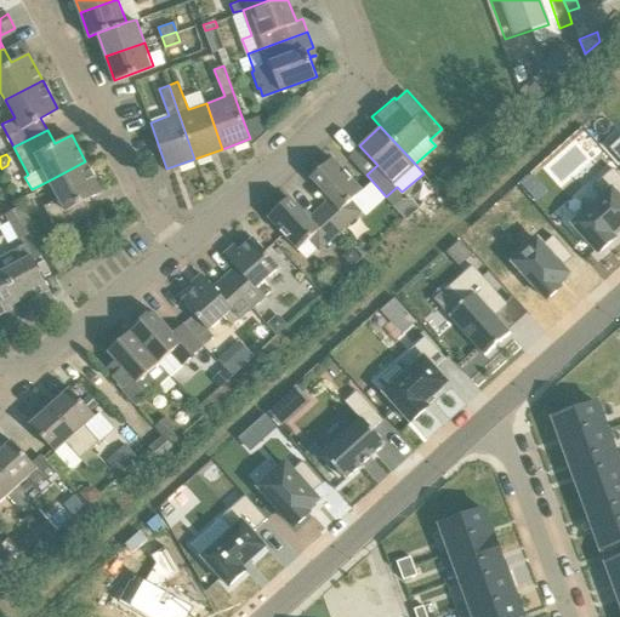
[(351,200),(363,189),(333,155),(311,176),(330,196),(319,206),(341,230),(362,211),(351,200)]
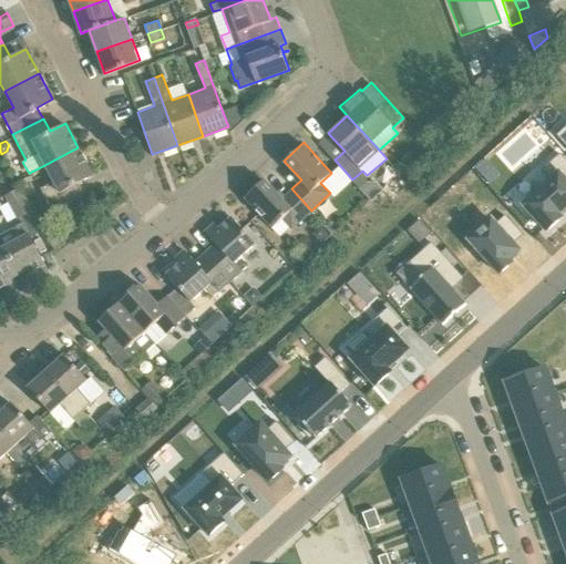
[(41,187),(53,211),(83,195),(76,182),(92,173),(78,147),(44,165),(52,181),(41,187)]
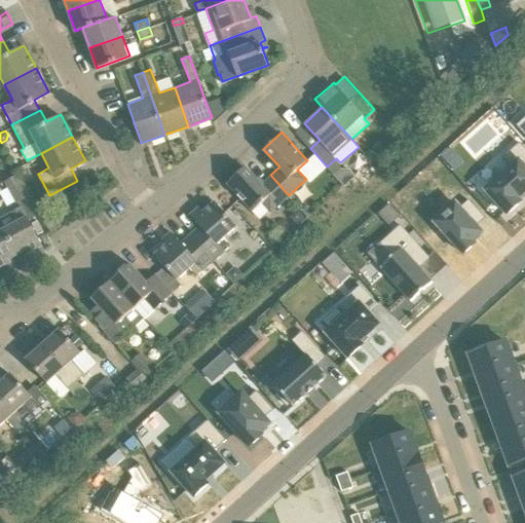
[(478,187),(501,213),(516,200),(511,194),(524,182),(524,171),(511,156),(478,187)]
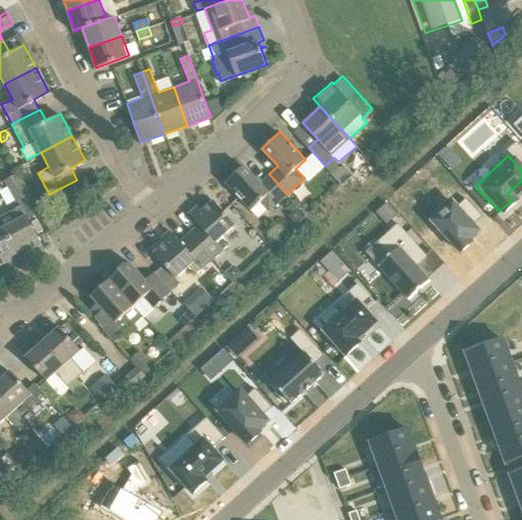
[(269,174),(259,182),(243,164),(226,181),(252,209),(261,202),(269,211),(287,194),(269,174)]
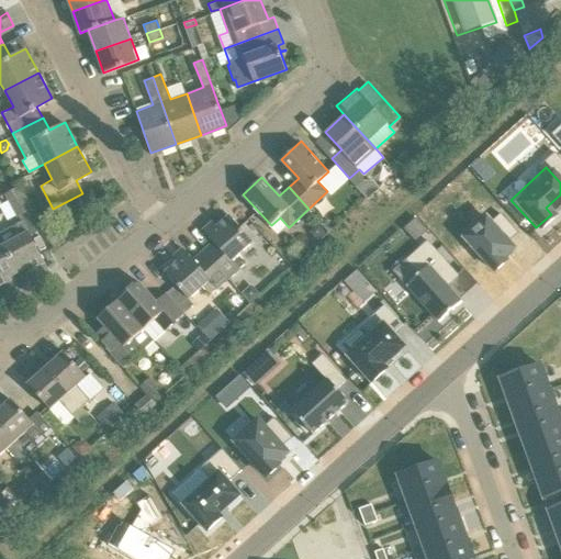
[(4,193),(17,216),(30,210),(18,187),(4,193)]
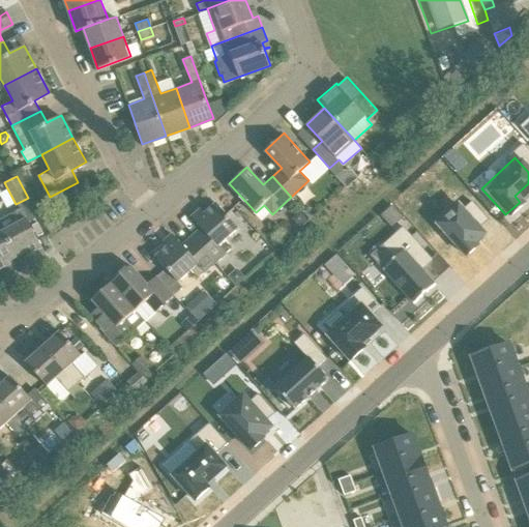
[(226,239),(239,228),(215,201),(204,212),(200,207),(190,215),(201,226),(192,235),(216,262),(227,253),(226,253),(232,246),(226,239)]
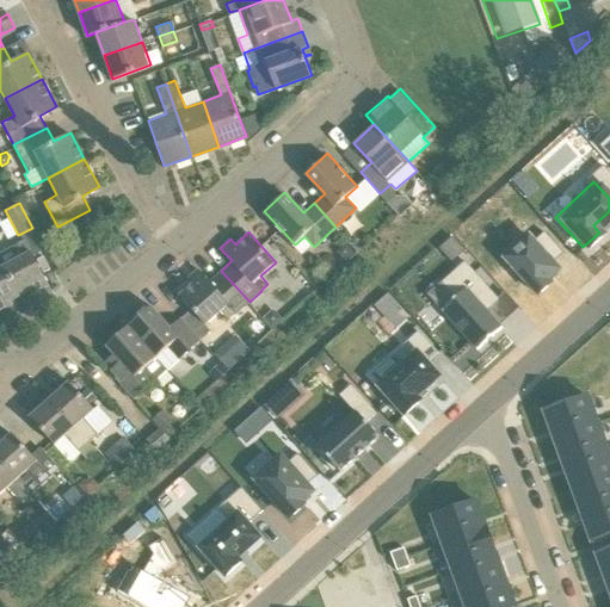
[(499,262),(531,298),(555,277),(547,267),(558,258),(538,236),(528,246),(523,240),(499,262)]
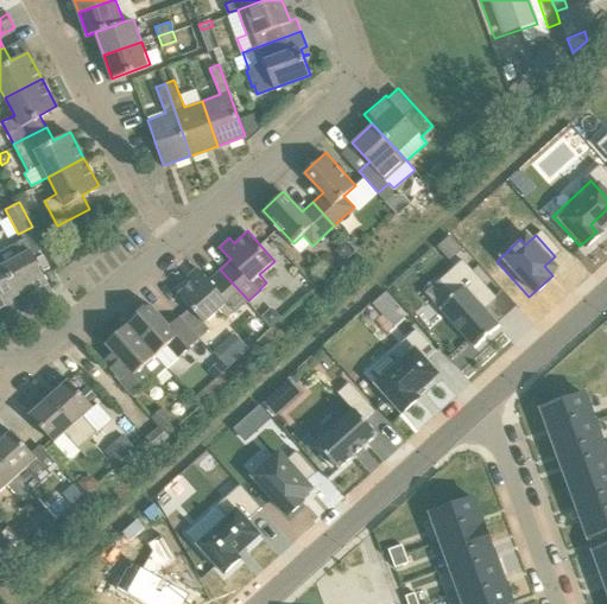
[(49,281),(31,248),(30,249),(24,239),(11,245),(17,256),(4,264),(19,293),(29,287),(31,291),(49,281)]
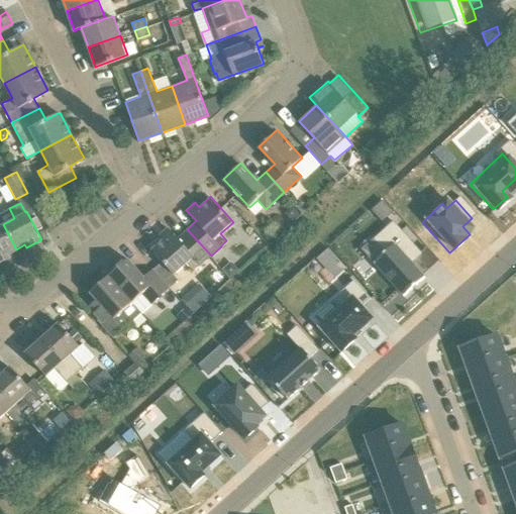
[(291,220),(300,213),(292,204),(287,209),(287,215),(291,220)]
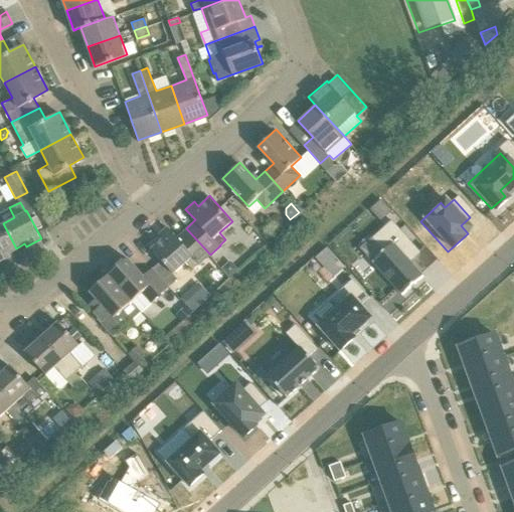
[(373,261),(402,294),(423,276),(409,260),(420,250),(392,218),(372,236),(385,249),(373,261)]
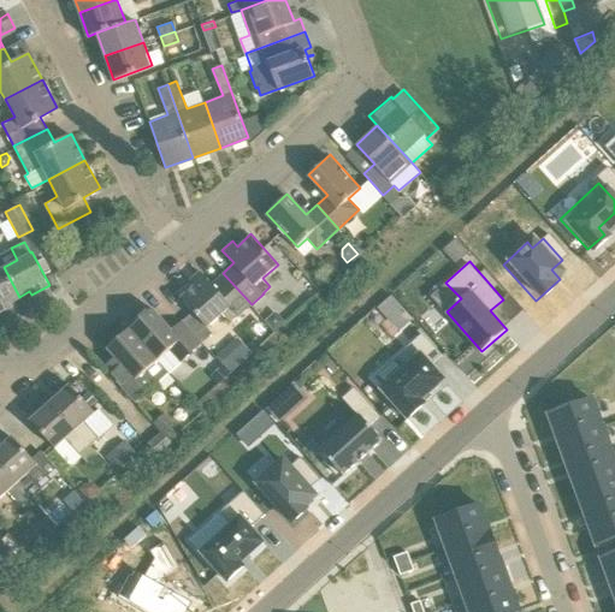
[(19,297),(4,267),(0,268),(0,310),(11,306),(10,302),(19,297)]
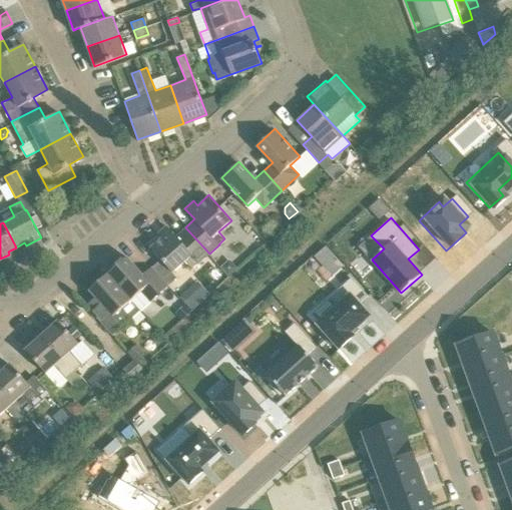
[(209,253),(185,227),(175,235),(166,224),(158,231),(161,236),(150,246),(160,258),(151,266),(169,285),(177,278),(172,273),(185,261),(191,268),(197,263),(198,264),(209,253)]
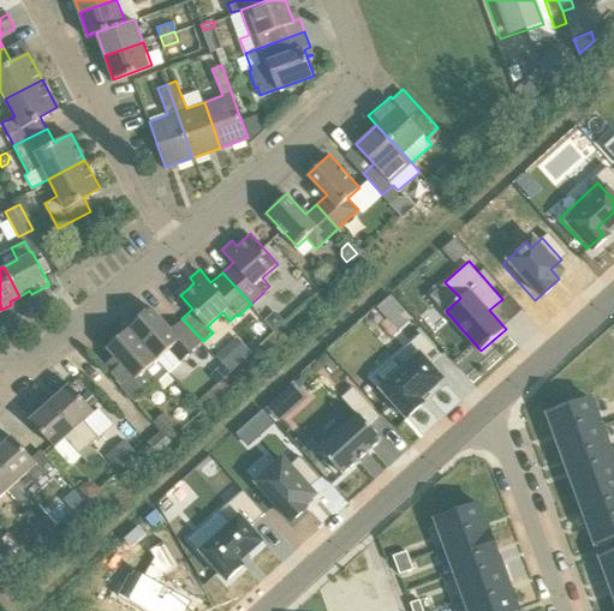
[(182,318),(171,328),(151,306),(130,327),(159,359),(170,351),(179,361),(203,341),(182,318)]
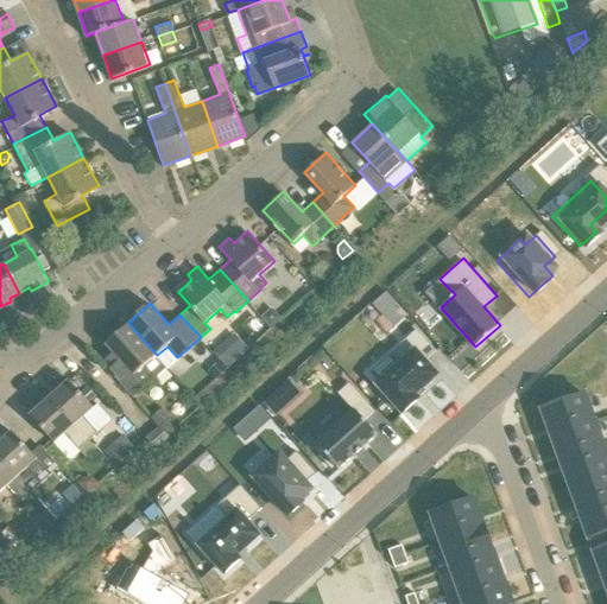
[(282,316),(274,309),(267,309),(261,315),(271,325),(282,316)]
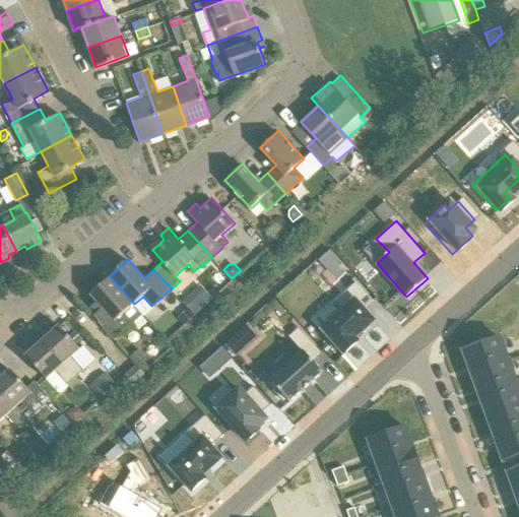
[(142,313),(134,304),(110,276),(90,293),(96,301),(87,309),(114,338),(132,322),(136,326),(144,319),(141,315),(142,313)]
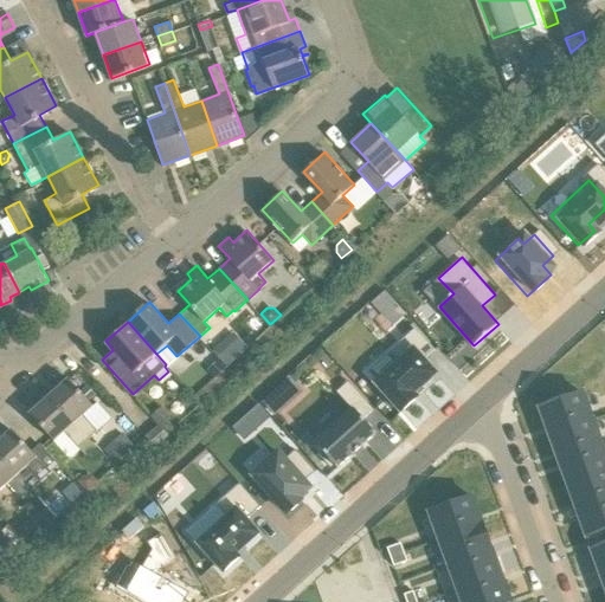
[(399,361),(375,382),(400,409),(417,395),(414,392),(437,371),(424,357),(435,348),(416,327),(390,350),(399,361)]
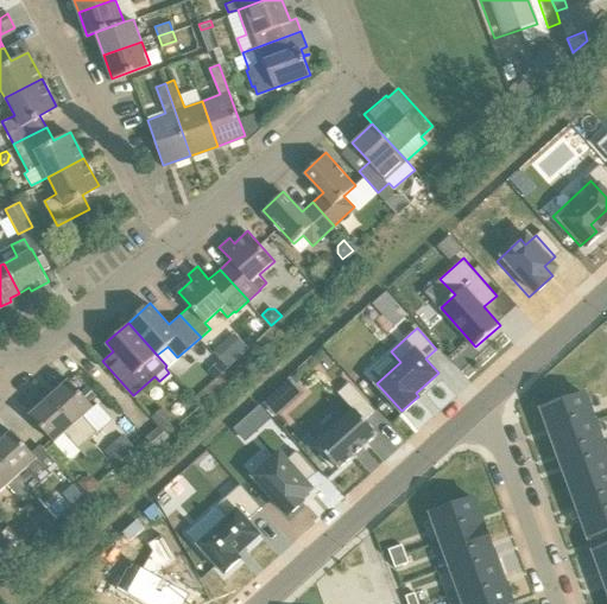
[(227,363),(247,344),(234,331),(214,350),(227,363)]
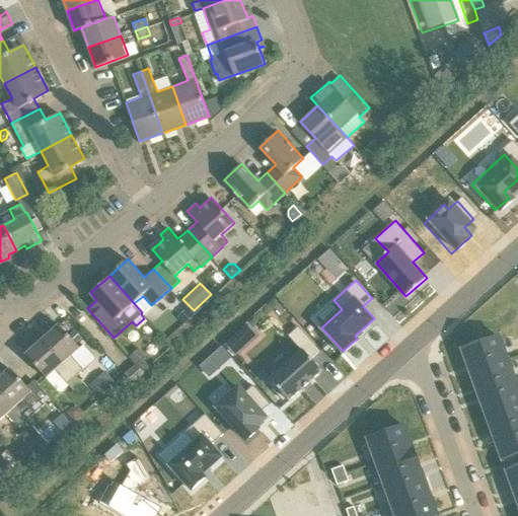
[(188,307),(177,316),(183,323),(194,313),(188,307)]
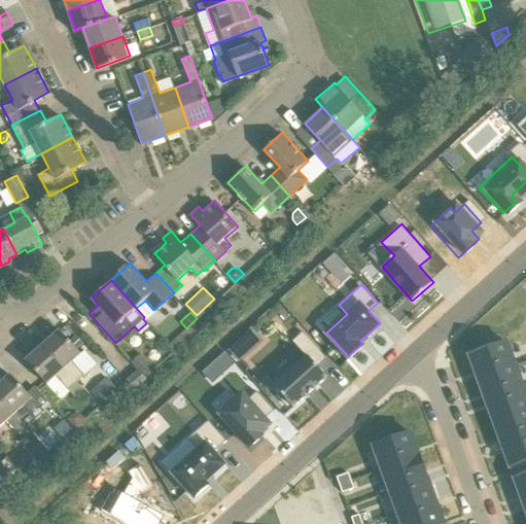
[(72,359),(80,351),(60,328),(48,339),(45,335),(39,340),(76,380),(84,373),(72,359)]
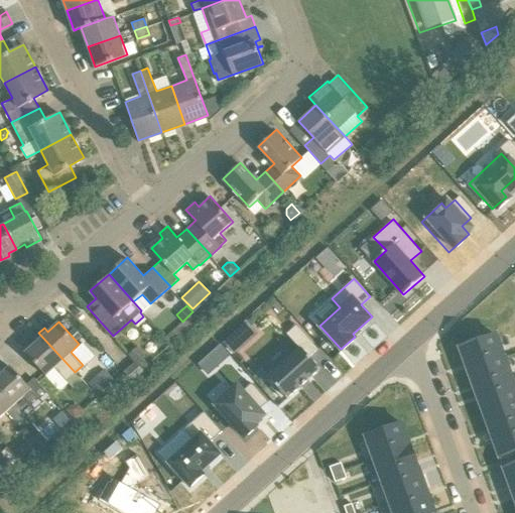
[(299,347),(266,377),(284,397),(318,367),(307,355),(316,347),(300,330),(291,338),(299,347)]
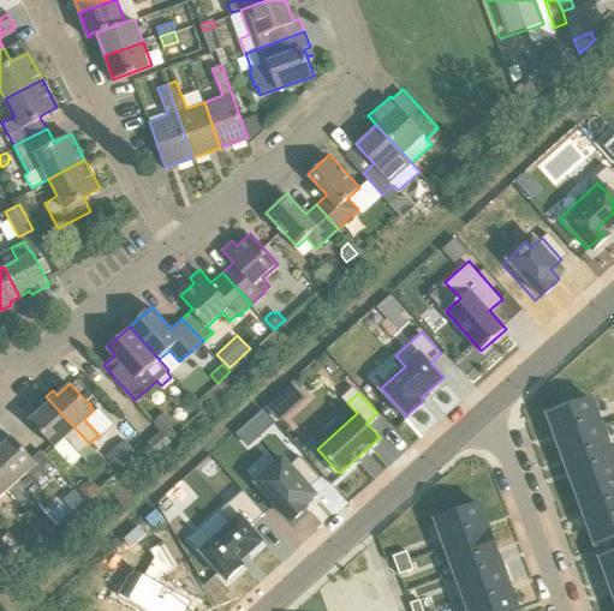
[(46,396),(41,401),(39,402),(43,407),(30,419),(57,448),(66,439),(78,453),(89,443),(46,396)]
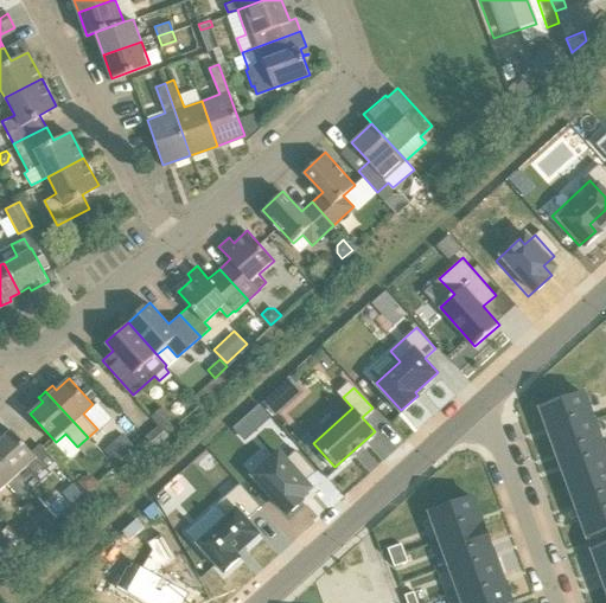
[(585,391),(541,408),(550,432),(594,417),(585,391)]
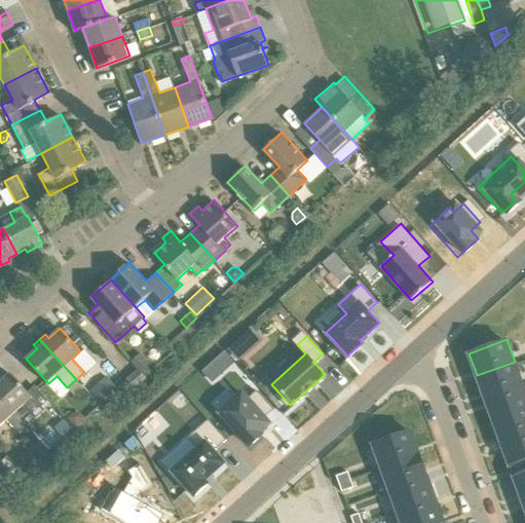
[(130,361),(137,368),(146,377),(152,371),(145,364),(148,362),(140,352),(130,361)]
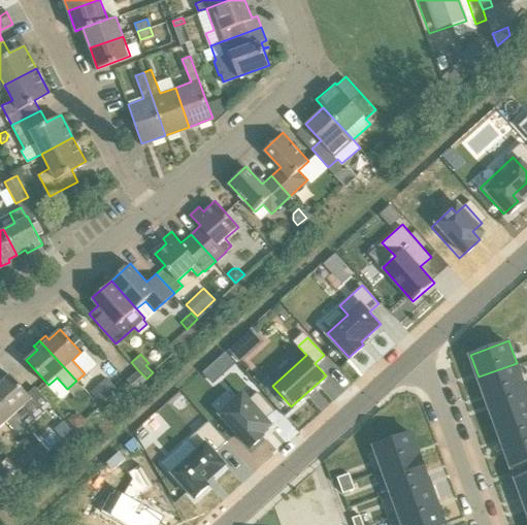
[(517,363),(479,376),(487,399),(524,386),(517,363)]
